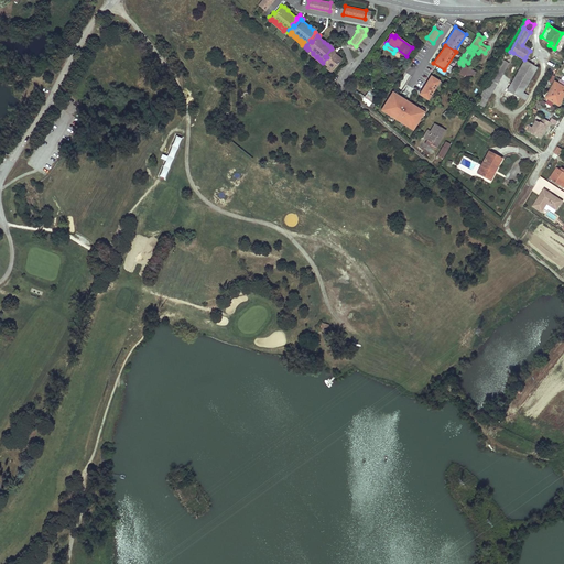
[(307,50),(306,51),(318,62),(321,61),(320,60),(321,60),(317,56),(316,57),(313,54),(313,53),(308,49),(307,50)]
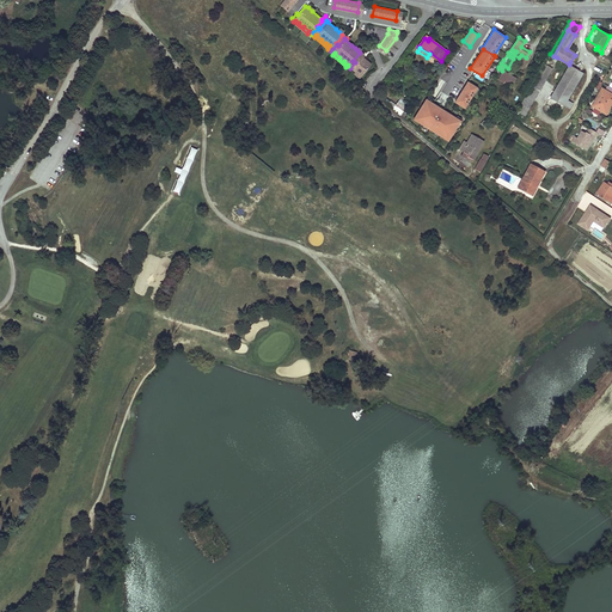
[(362,57),(356,65),(355,62),(350,68),(353,71),(354,71),(354,69),(360,74),(369,63),(362,57)]
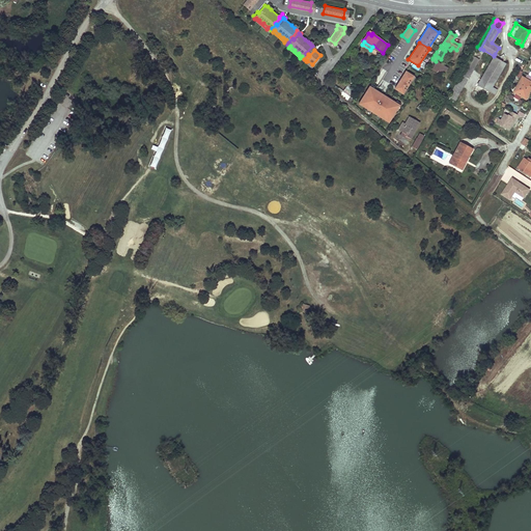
[(506,63),(494,56),(477,85),(490,91),(506,63)]
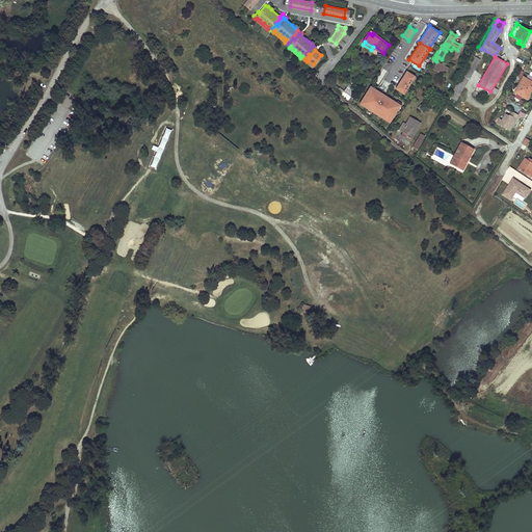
[(445,67),(437,62),(432,69),(441,74),(443,70),(445,67)]
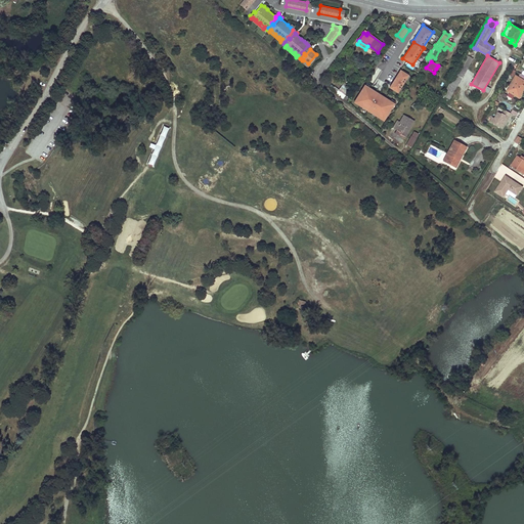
[(400,71),(389,88),(397,92),(398,91),(400,87),(404,81),(407,77),(407,76),(400,71)]
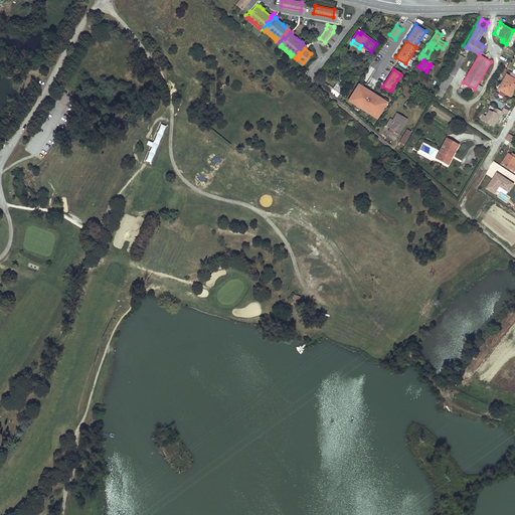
[(514,88),(514,78),(507,73),(498,89),(511,96),(514,88)]
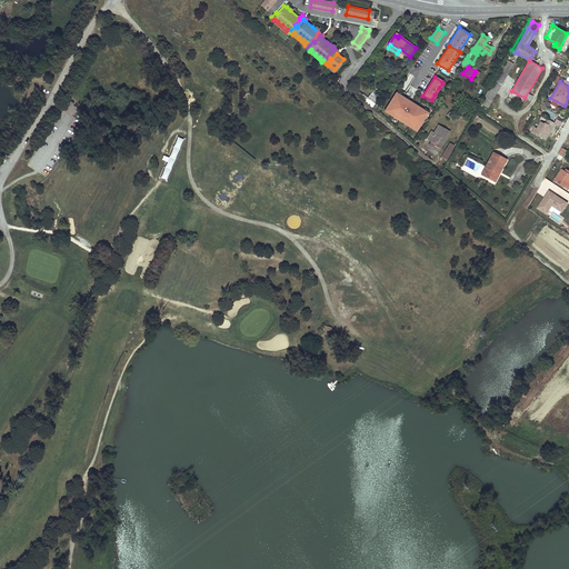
[(377,106),(379,107),(383,101),(380,99),(381,97),(375,91),(367,101),(375,108),(377,106)]
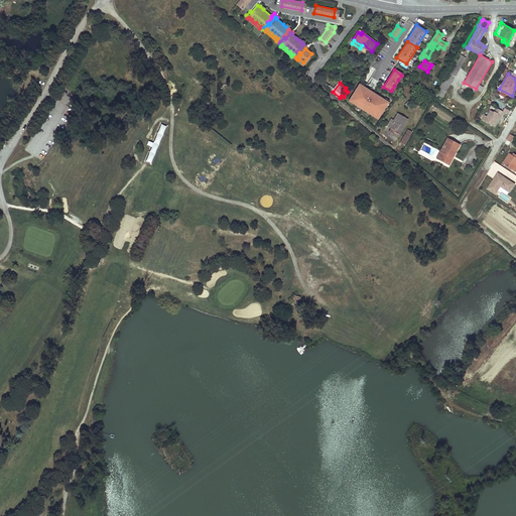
[(476,89),(464,83),(461,88),(473,95),(476,89)]
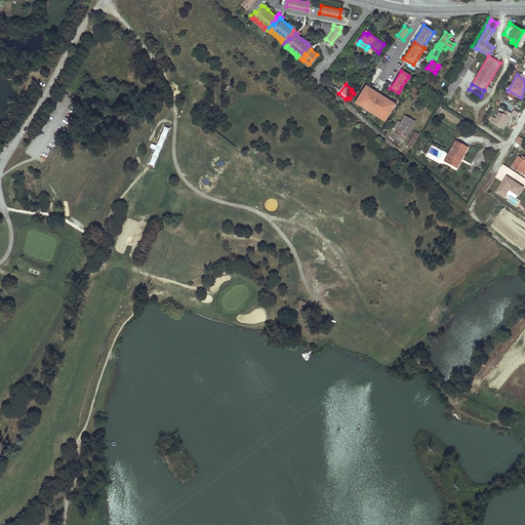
[(366,85),(356,99),(360,102),(359,104),(363,107),(366,110),(371,113),(374,115),(378,118),(380,116),(385,119),(395,105),(394,105),(390,102),(370,88),(367,85),(366,85)]
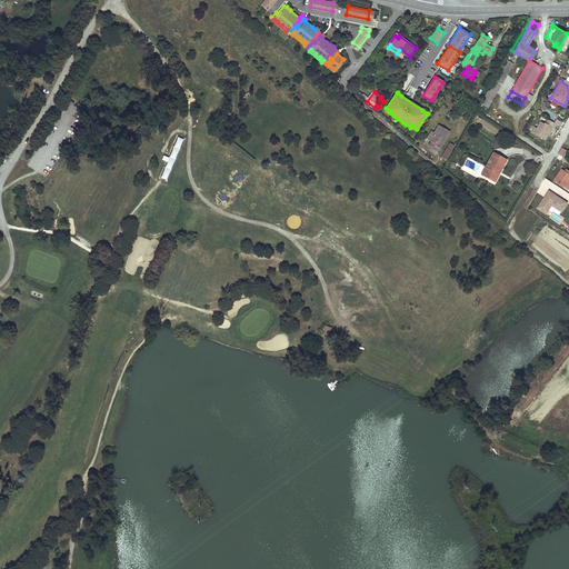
[(531,132),(548,139),(555,121),(547,119),(545,122),(540,120),(537,127),(533,126),(531,132)]
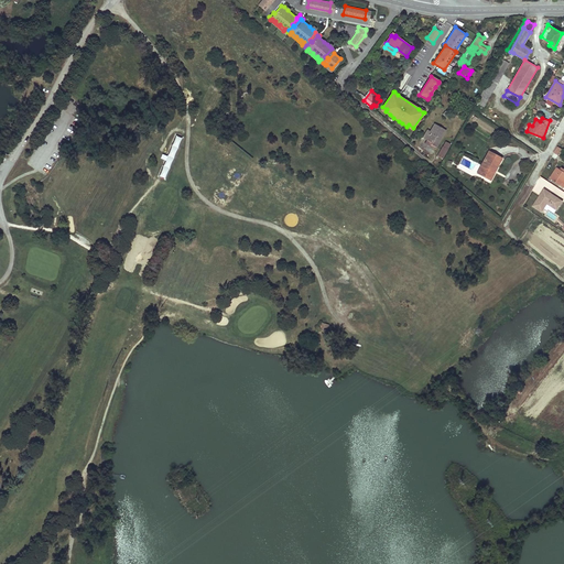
[(446,130),(434,123),(431,131),(427,130),(423,137),(427,140),(425,143),(431,147),(433,144),(436,147),(446,130)]
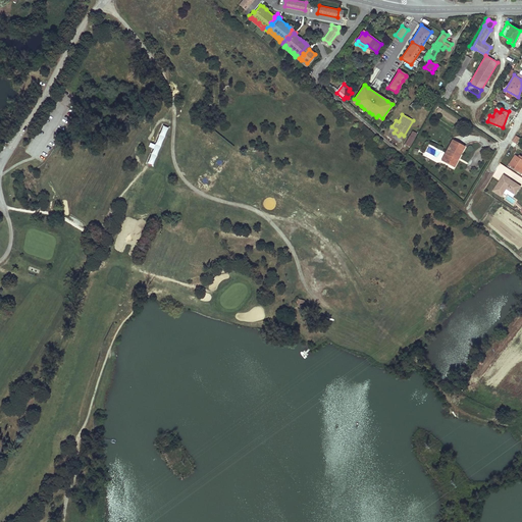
[(162,124),(155,143),(150,142),(148,147),(152,148),(146,163),(153,165),(168,126),(162,124)]
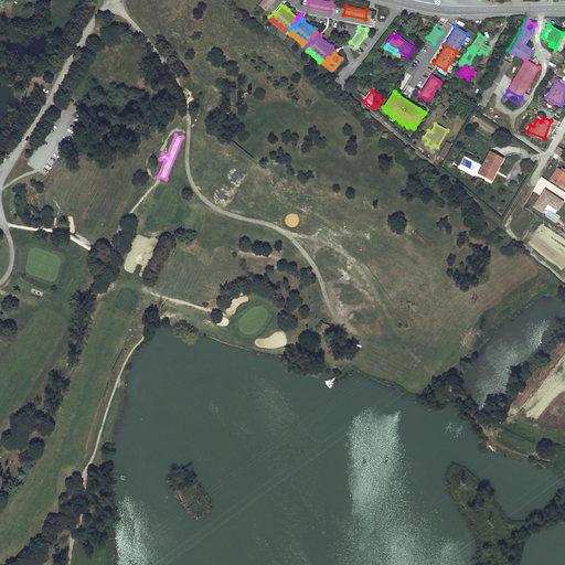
[(443,146),(437,155),(443,159),(448,149),(443,146)]
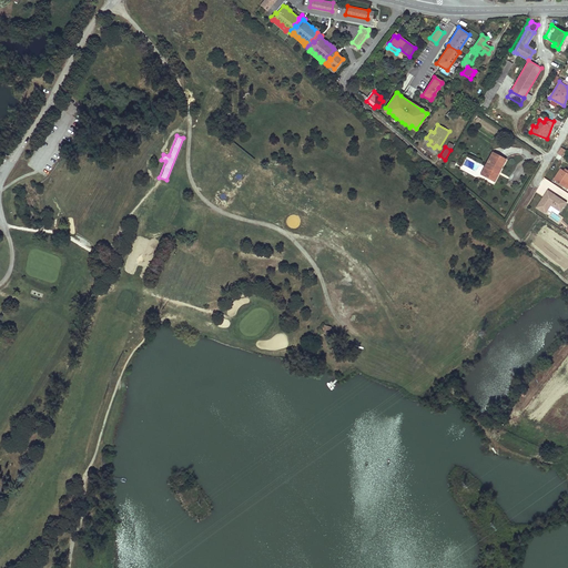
[(506,159),(493,152),(485,166),(488,168),(484,175),(495,182),(499,174),(498,173),(496,172),(497,170),(499,171),(506,159)]
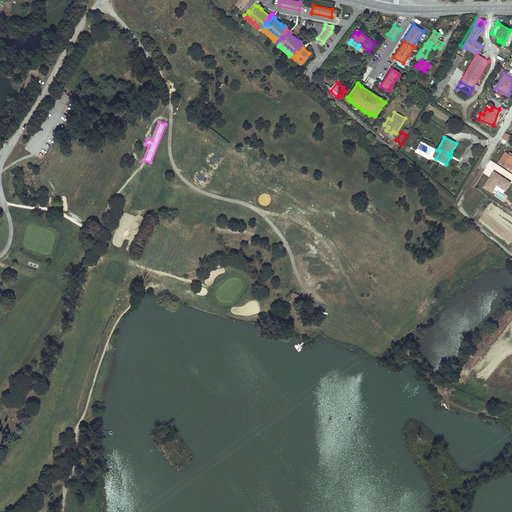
[(495,152),(492,159),(497,162),(501,155),(495,152)]
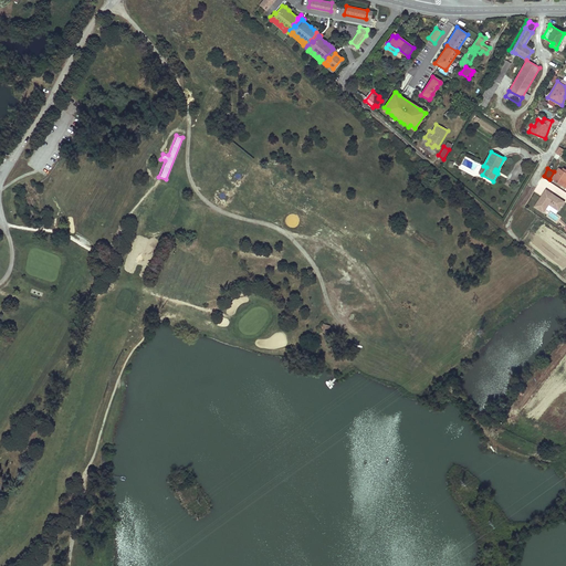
[(565,173),(558,168),(553,178),(563,185),(565,180),(565,173)]
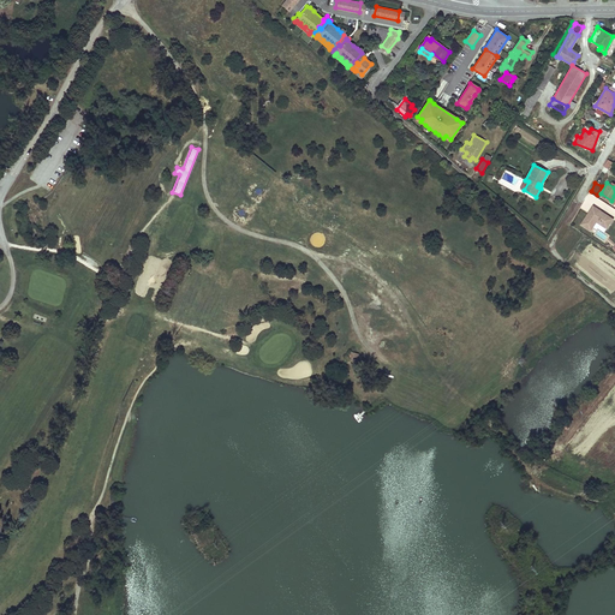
[(593,204),(584,220),(593,226),(597,221),(607,227),(614,218),(601,210),(601,212),(597,209),(598,208),(593,204)]
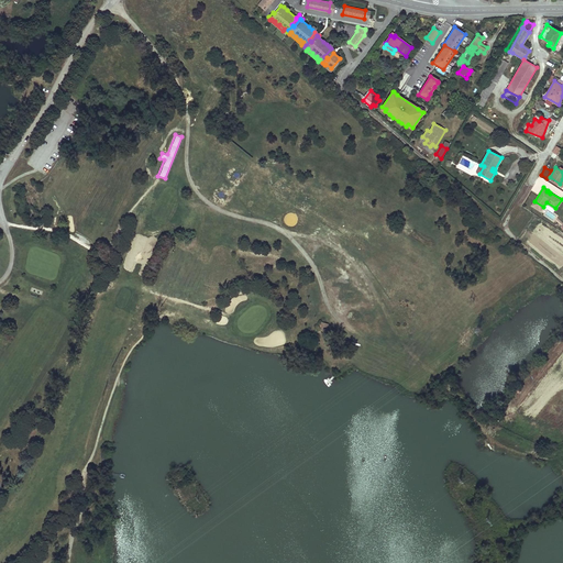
[(534,201),(532,205),(541,210),(543,207),(534,201)]
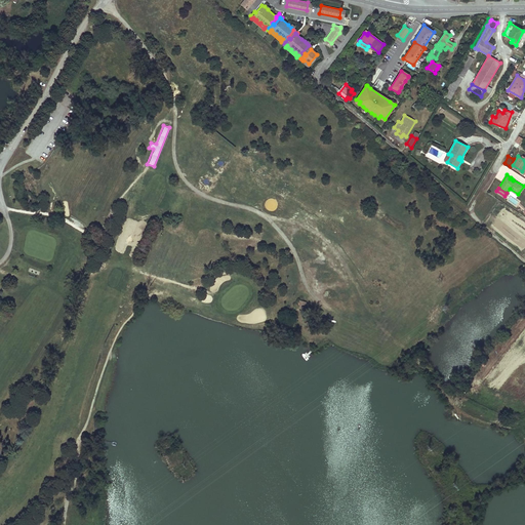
[(303,303),(299,311),(307,313),(310,305),(303,303)]
